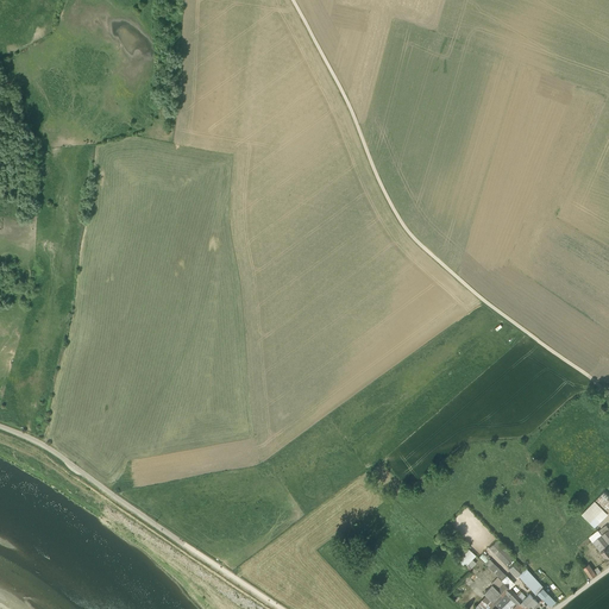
[(595,498),(582,512),(595,525),(608,512),(608,491),(606,488),(595,500),(595,498)]
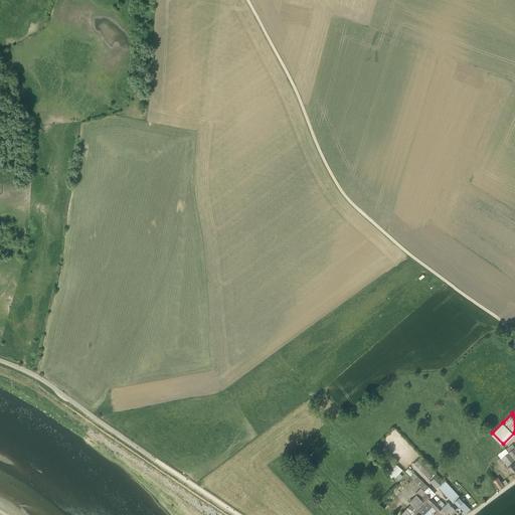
[(514,446),(513,443),(506,448),(508,451),(514,446)]
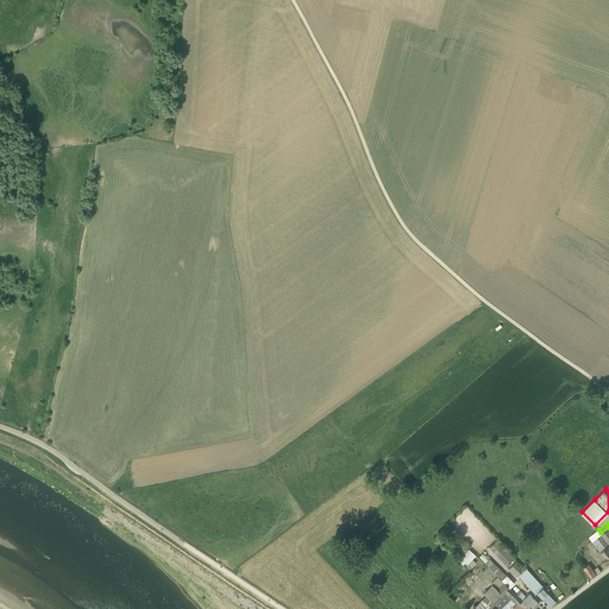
[(608,559),(608,544),(601,533),(597,528),(589,535),(592,540),(608,559)]
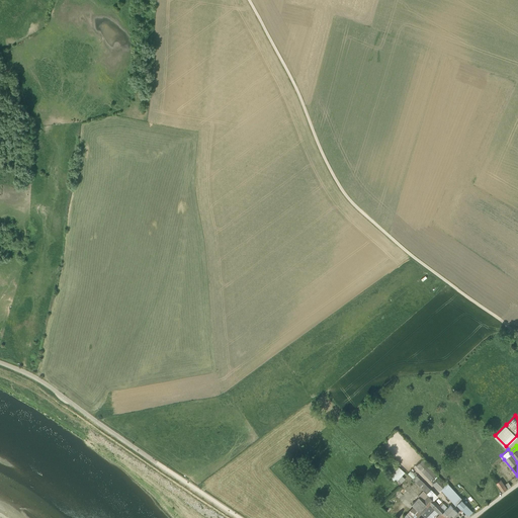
[(422,457),(415,463),(429,479),(436,471),(422,457)]
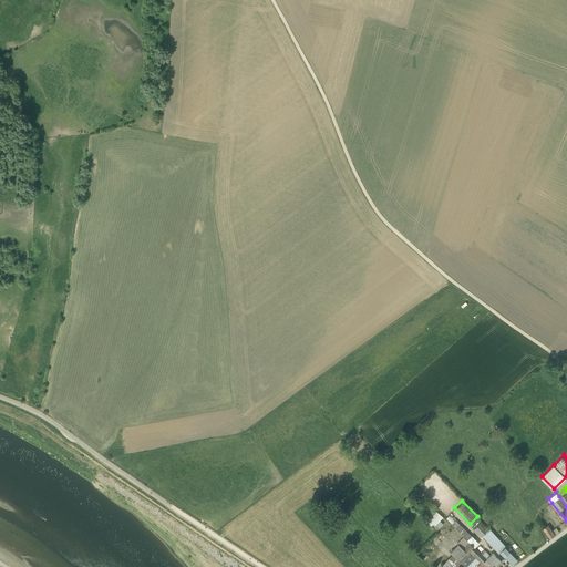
[(532,509),(536,516),(544,512),(538,505),(532,509)]
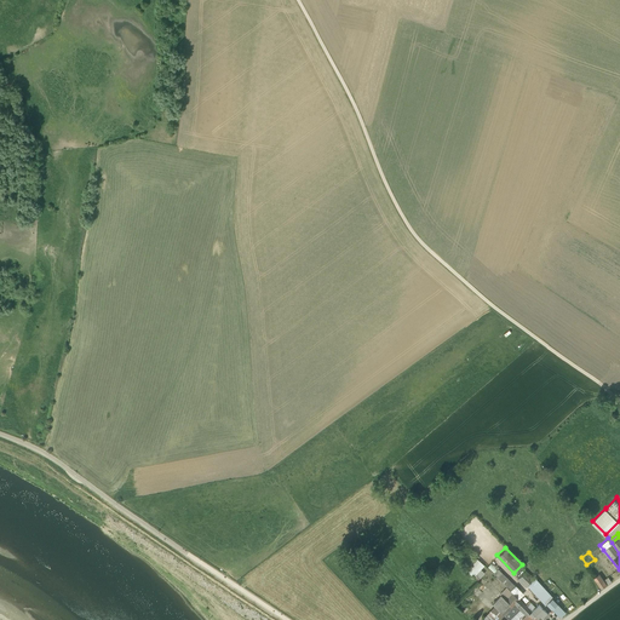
[(488,567),(475,555),(465,566),(478,578),(488,567)]
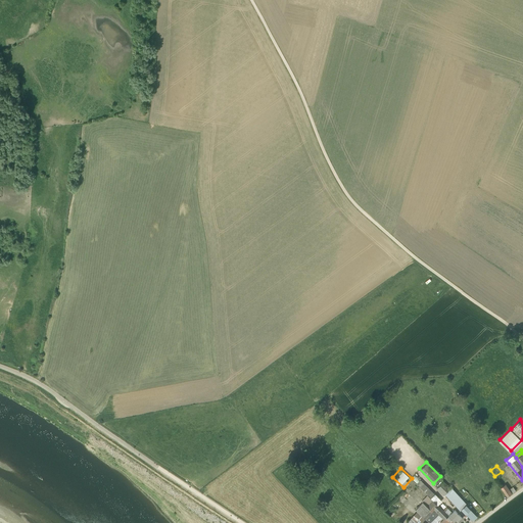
[(417,510),(409,518),(413,522),(412,522),(413,522),(453,522),(455,522),(466,522),(464,518),(459,521),(463,516),(455,508),(452,509),(447,506),(443,508),(438,503),(442,498),(416,472),(412,476),(426,491),(428,493),(415,506),(417,510)]
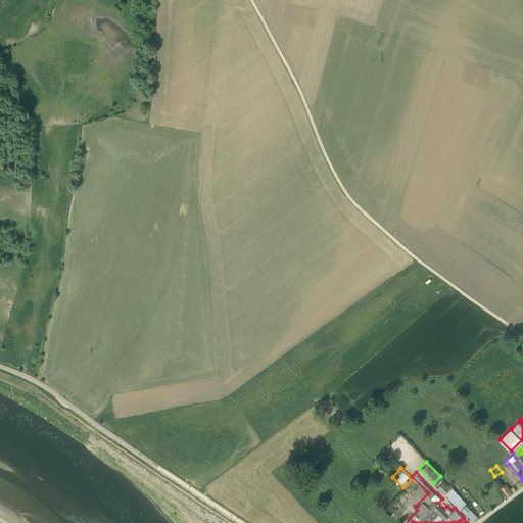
[(465,512),(471,519),(475,514),(469,508),(465,503),(466,502),(457,492),(450,485),(449,486),(445,482),(444,481),(442,479),(436,487),(442,494),(444,492),(459,508),(461,507),(465,512)]
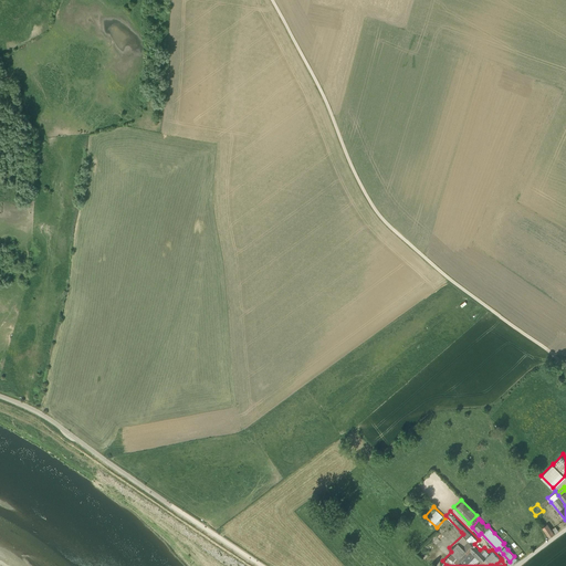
[(547,522),(543,525),(549,535),(558,530),(555,525),(552,527),(547,522)]
